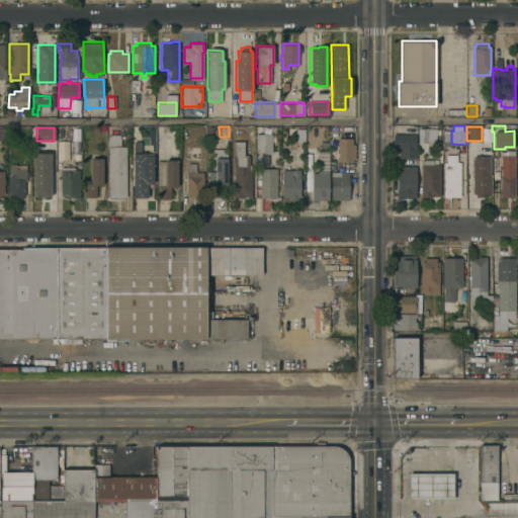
[(418,128),(436,128),(436,143),(417,142),(418,128)]
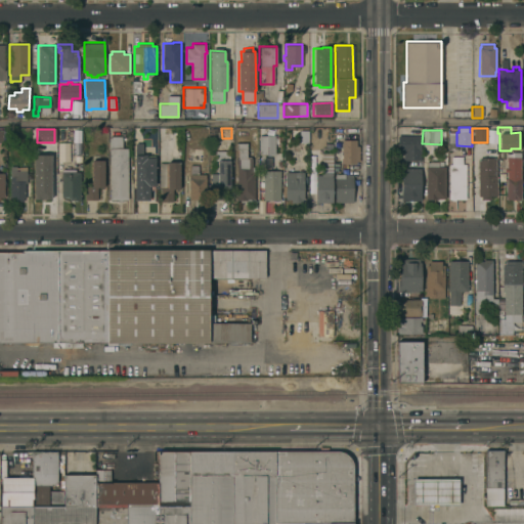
[(300,143),(307,143),(306,131),(299,131),(300,143)]
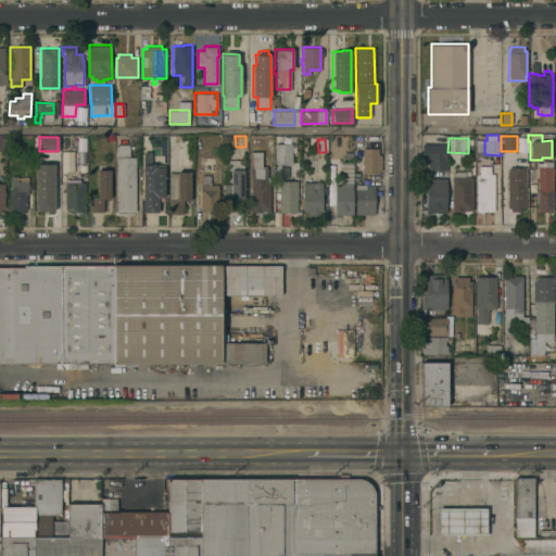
[(475,141),(484,141),(484,154),(484,174),(494,174),(494,211),(475,211),(475,141)]
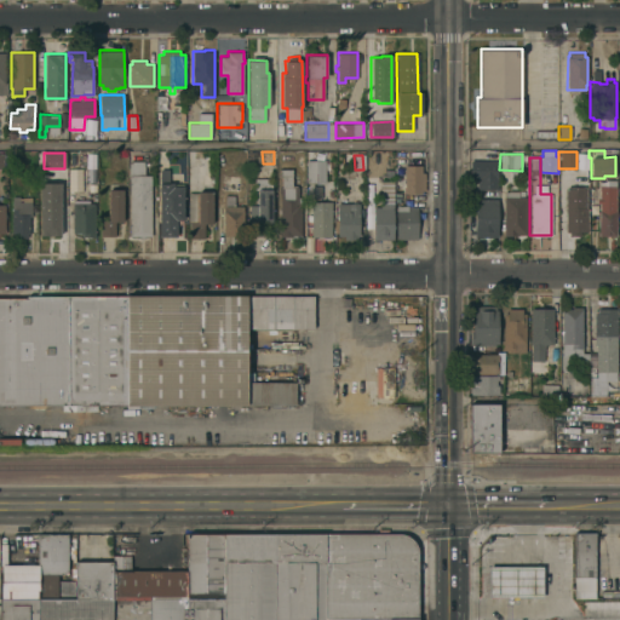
[(326,182),(306,182),(306,160),(325,160),(325,171),(326,182)]
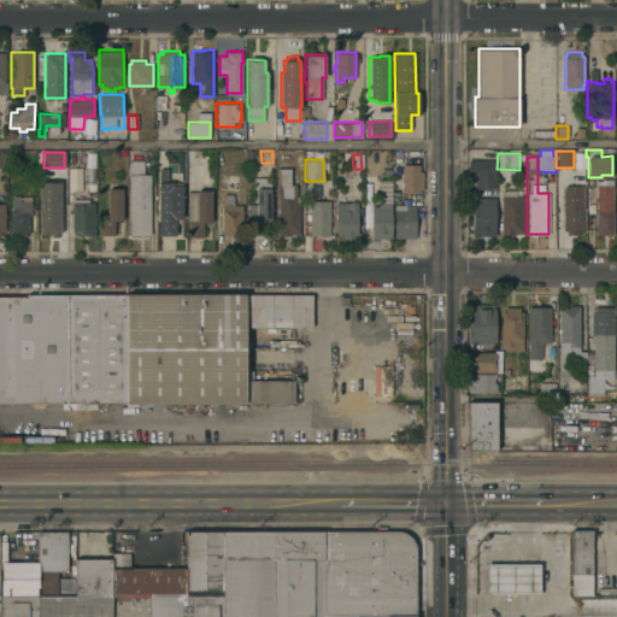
[(497,159),(495,188),(475,188),(475,177),(468,177),(468,159),(497,159)]
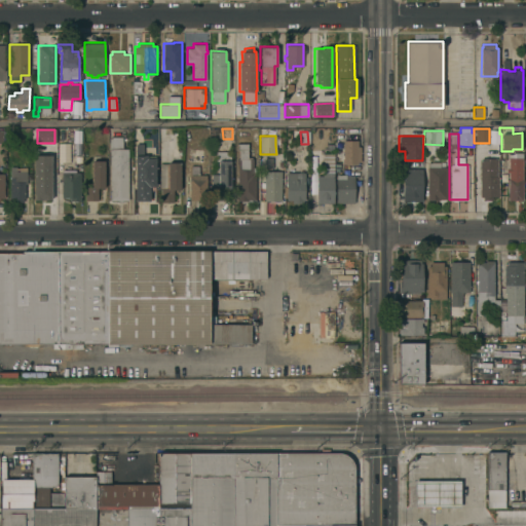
[(109,138),(122,138),(122,148),(128,148),(128,189),(134,189),(134,199),(128,199),(126,200),(112,200),(109,199),(109,138)]
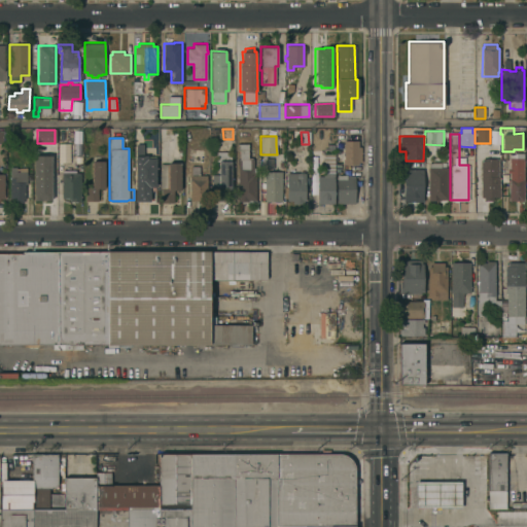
[(358,140),(358,146),(360,146),(360,162),(358,162),(358,164),(344,164),(344,153),(336,153),(336,144),(343,144),(343,140),(345,140),(358,140)]
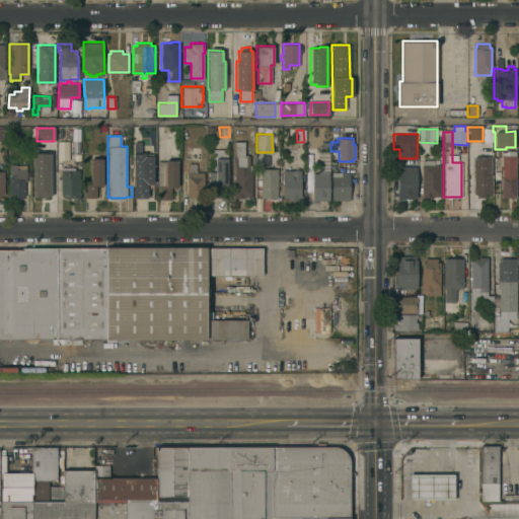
[(133,153),(134,153),(134,141),(141,141),(141,152),(145,152),(145,153),(152,153),(152,155),(153,155),(153,159),(153,187),(149,187),(149,183),(147,183),(147,198),(133,198),(133,153)]
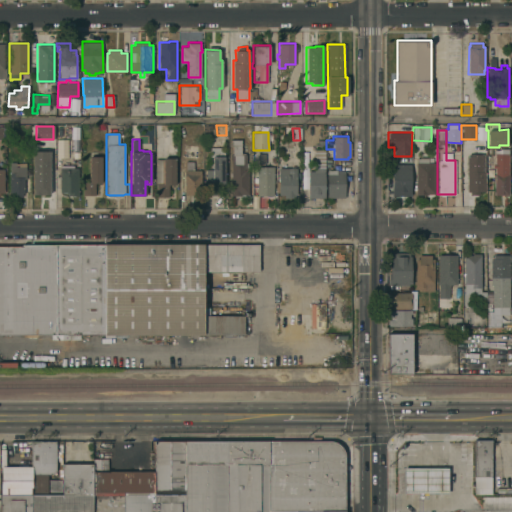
[(249,197),(234,197),(234,195),(231,195),(231,176),(230,176),(230,172),(231,172),(231,159),(230,159),(230,154),(232,154),(232,145),(230,145),(230,139),(241,139),(241,153),(245,153),(245,154),(246,154),(246,162),(248,163),(248,168),(249,168),(249,197)]
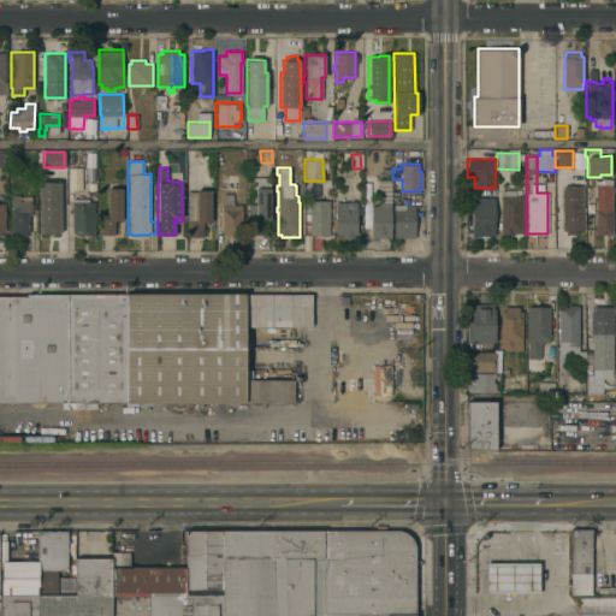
[(80,169),(66,169),(67,190),(81,190),(80,169)]
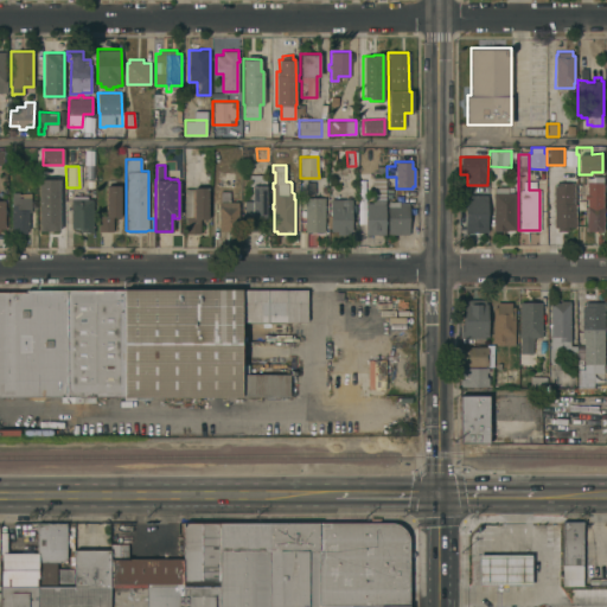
[(84,173),(94,173),(94,189),(84,189),(84,173)]
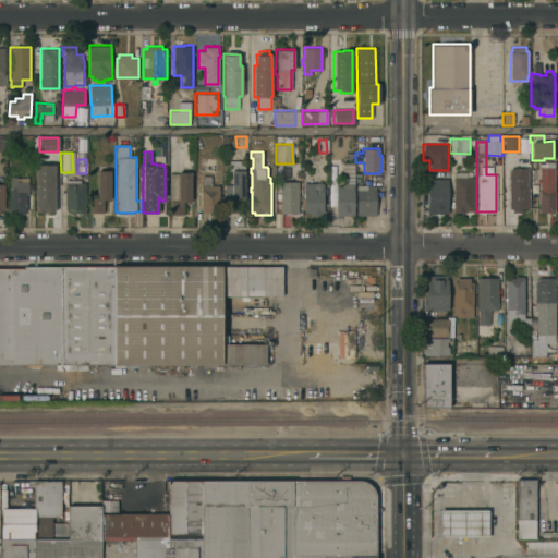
[(540,190),(540,182),(537,182),(537,178),(540,178),(540,167),(538,167),(538,164),(542,164),(547,161),(555,161),(554,190),(555,190),(555,213),(538,211),(540,190)]
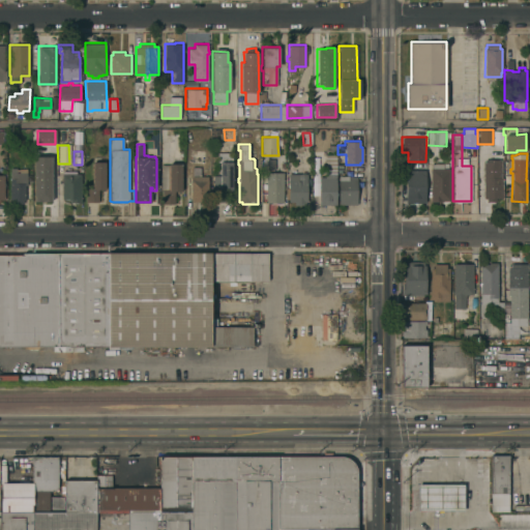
[(33,156),(51,156),(52,201),(34,202),(33,156)]
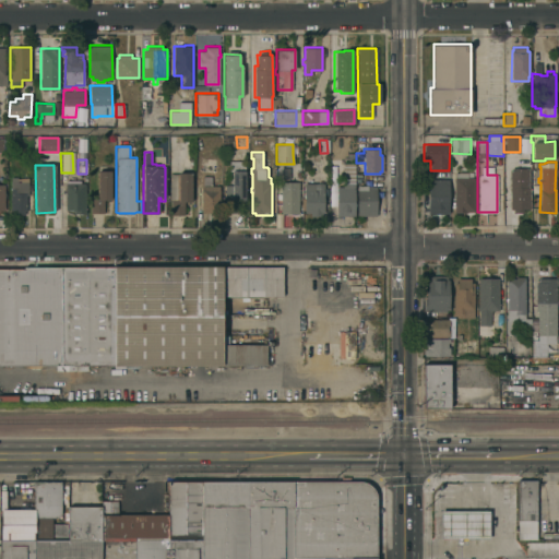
[(507,213),(507,198),(508,198),(508,197),(508,192),(509,192),(509,185),(509,170),(512,170),(512,168),(527,168),(527,185),(531,186),(531,209),(523,209),(523,213),(507,213)]
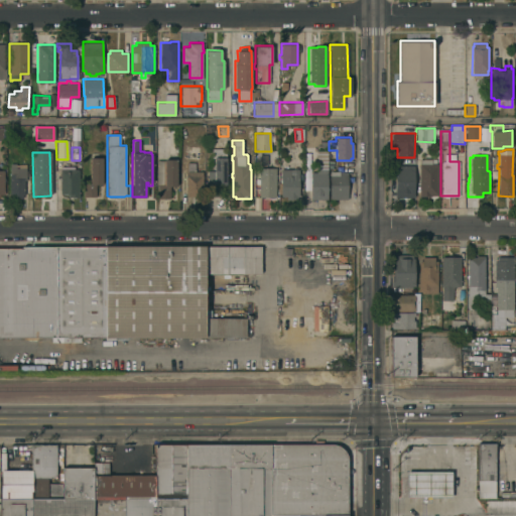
[(102,183),(96,183),(96,197),(84,197),(84,182),(90,182),(91,156),(103,157),(102,183)]
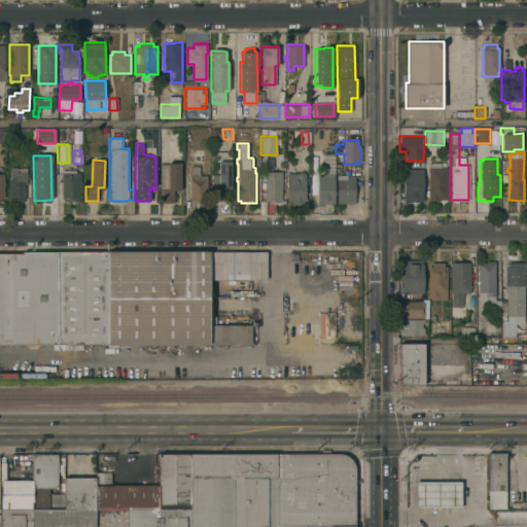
[(232,187),(224,187),(224,200),(211,200),(211,183),(218,183),(219,160),(232,160),(232,187)]
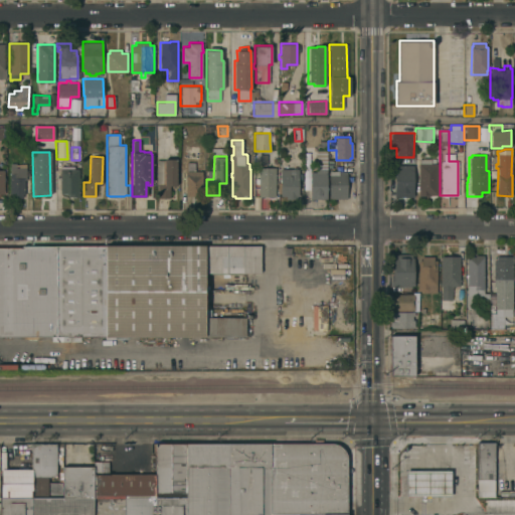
[(177,184),(175,184),(175,185),(169,185),(170,197),(158,198),(158,183),(157,183),(156,160),(164,160),(164,158),(176,158),(177,184)]
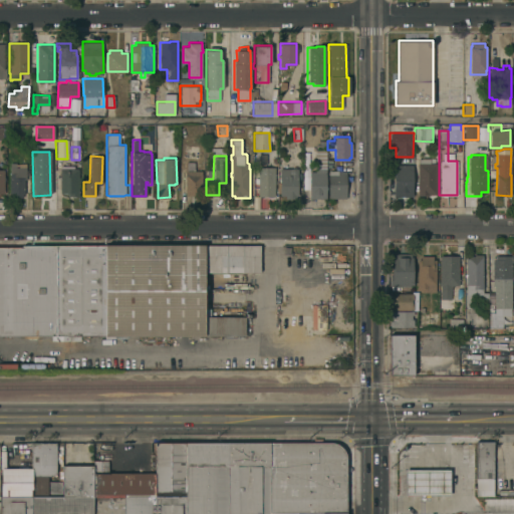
[(309,171),(316,171),(316,158),(326,158),(326,198),(309,198),(309,171)]
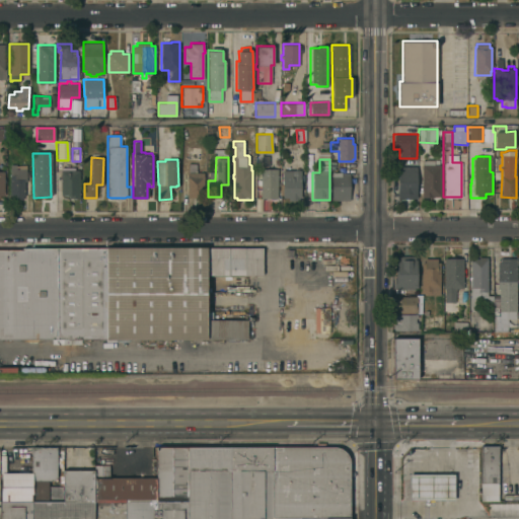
[(422,160),(425,160),(425,159),(439,159),(439,164),(441,164),(441,196),(440,196),(439,198),(432,198),(432,197),(422,197),(422,160)]
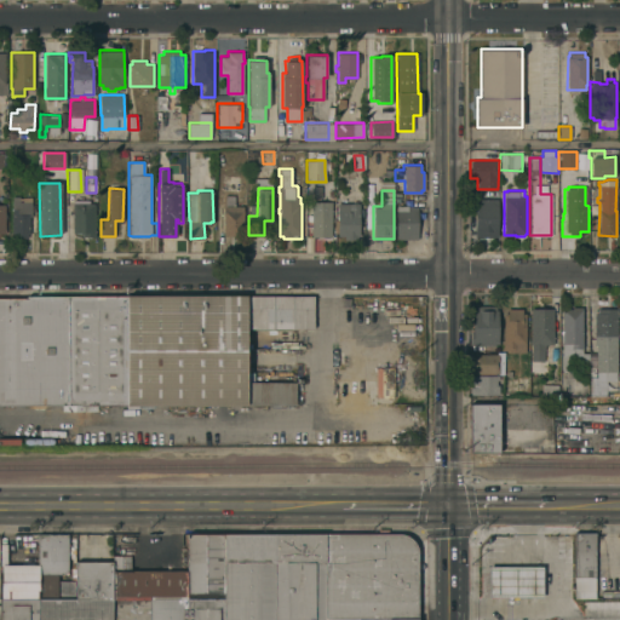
[(12,196),(19,196),(19,197),(23,197),(23,196),(32,196),(32,216),(29,216),(29,233),(28,233),(28,237),(15,237),(15,233),(12,233),(12,196)]
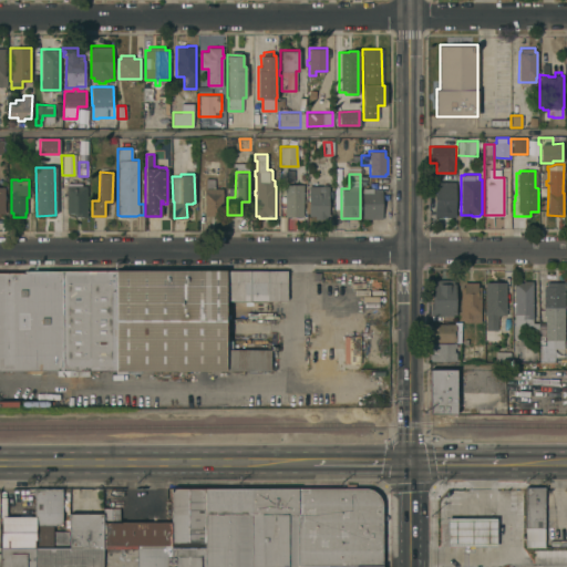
[(434,182),(455,182),(455,216),(434,216),(434,182)]
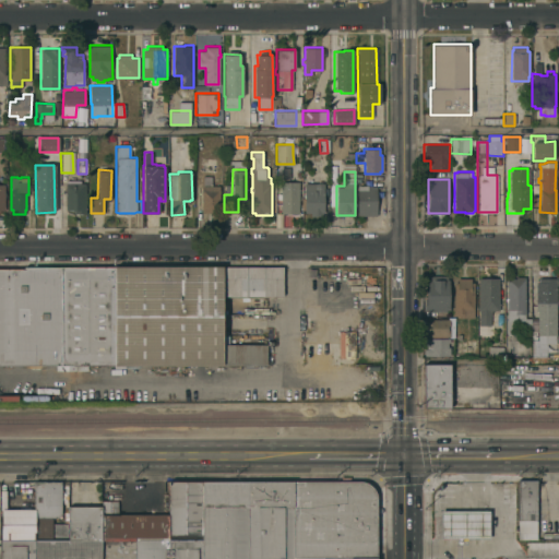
[(85,213),(73,213),(73,209),(66,209),(66,182),(67,182),(67,180),(75,180),(75,182),(85,182),(85,213)]
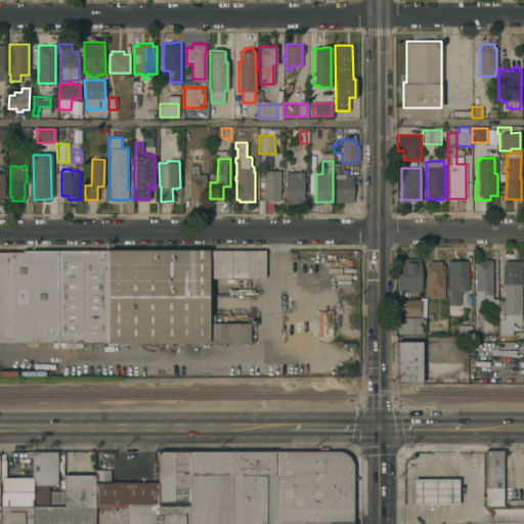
[(279,200),(263,200),(263,170),(280,170),(279,200)]
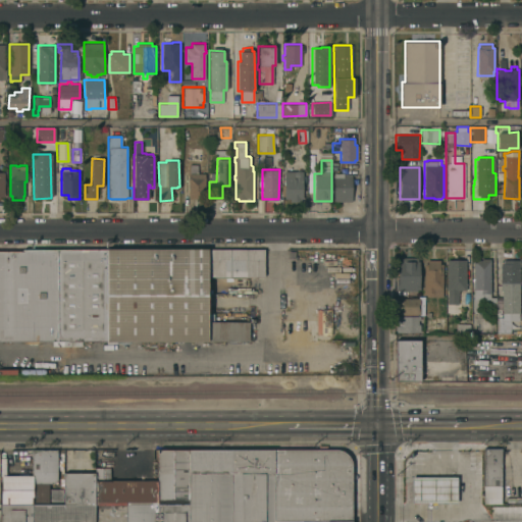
[(284,170),(303,170),(303,202),(291,201),(291,198),(283,198),(284,170)]
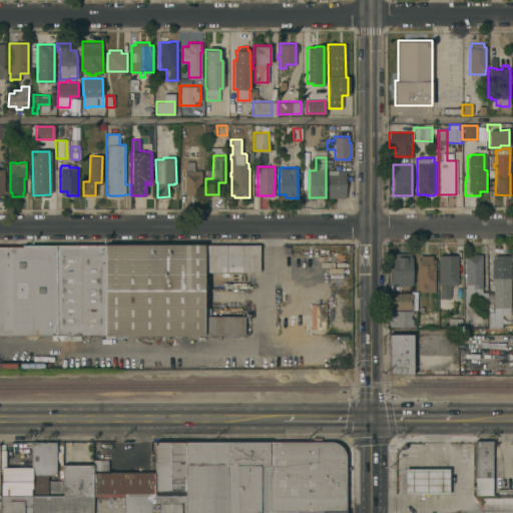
[(201,170),(200,192),(188,191),(188,193),(185,193),(185,190),(184,190),(185,173),(186,173),(186,169),(201,170)]
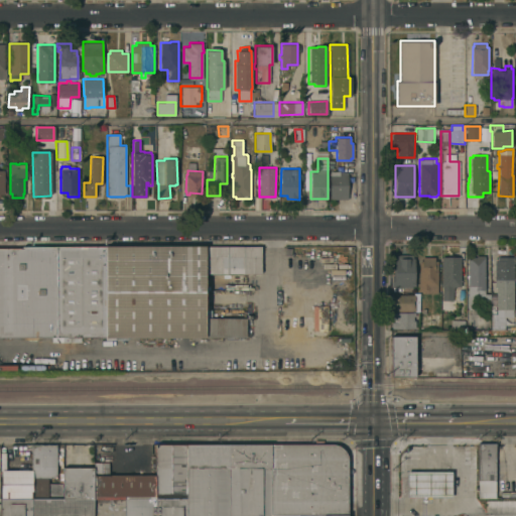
[(330,200),(330,171),(339,171),(339,172),(347,172),(347,200),(330,200)]
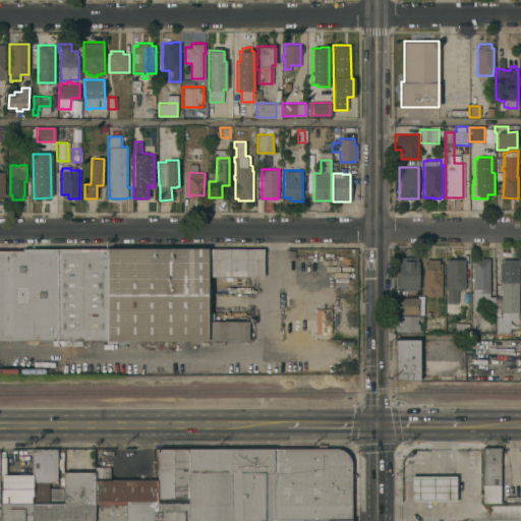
[(56,248),(106,248),(106,247),(107,247),(107,340),(57,340),(56,248)]
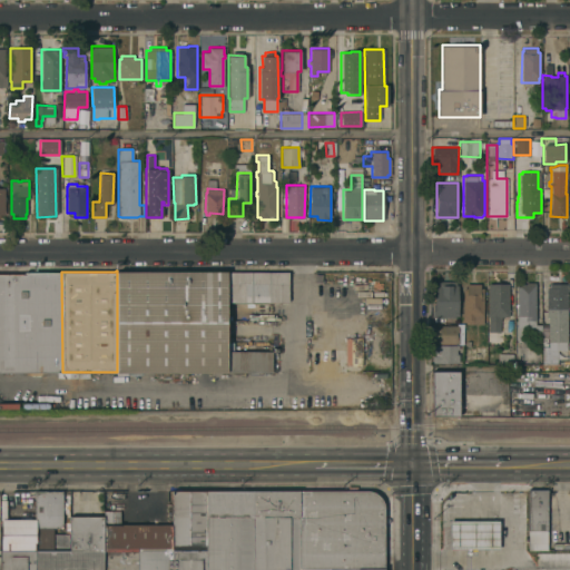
[(117,271),(225,271),(225,304),(226,372),(117,373),(117,372),(117,271)]
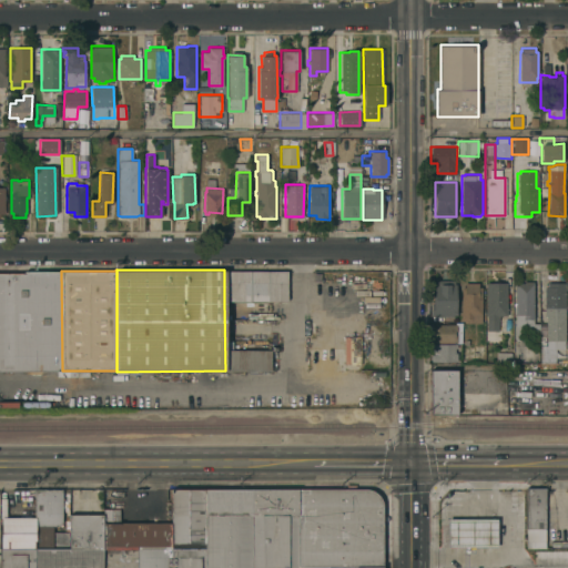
[(224,270),(224,303),(286,303),(286,270),(224,270)]
